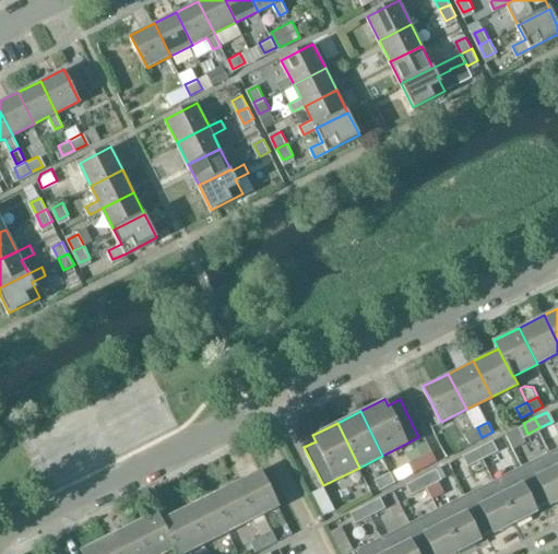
[(466,433),(471,443),(482,437),(477,427),(466,433)]
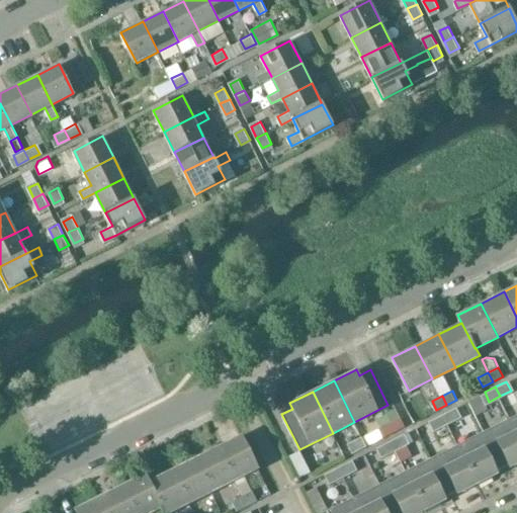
[(441,414),(446,423),(457,418),(452,408),(441,414)]
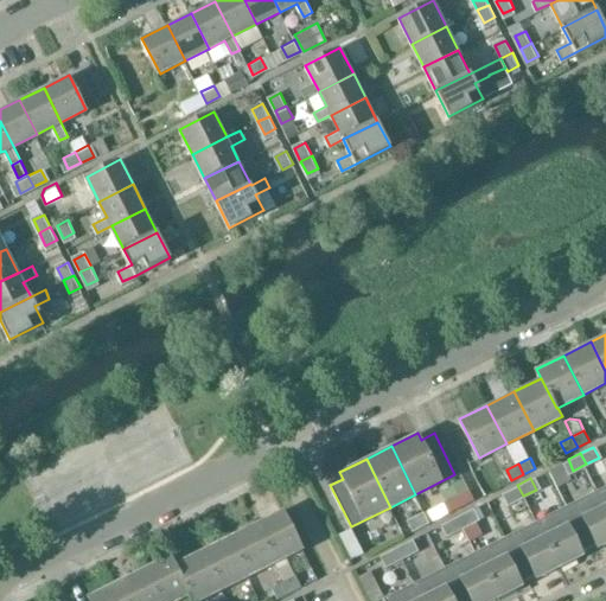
[(510,502),(523,496),(517,485),(505,491),(510,502)]
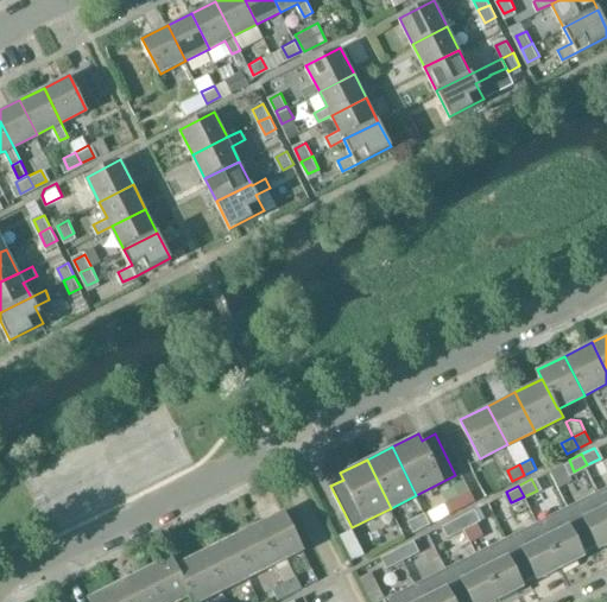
[(472,488),(444,501),(450,512),(476,499),(472,488)]
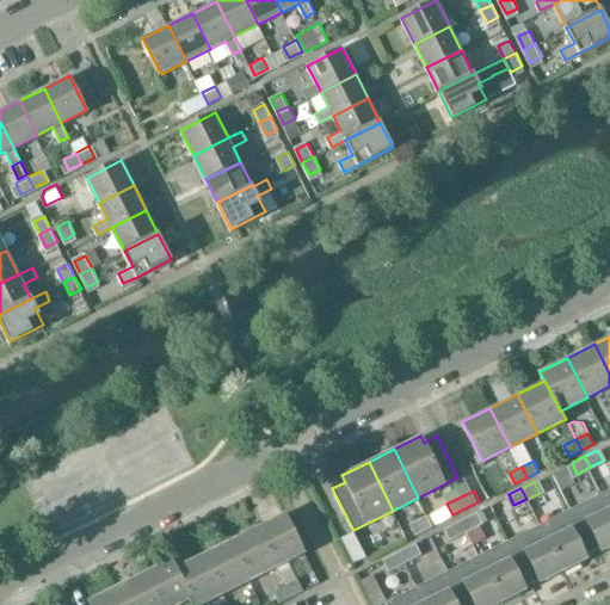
[(571,507),(592,550),(599,547),(602,550),(609,547),(609,510),(601,492),(571,507)]
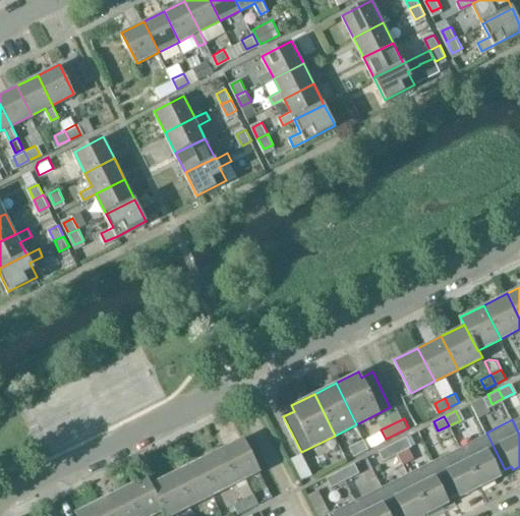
[(500,476),(499,472),(505,469),(486,433),(460,446),(480,486),(500,476)]
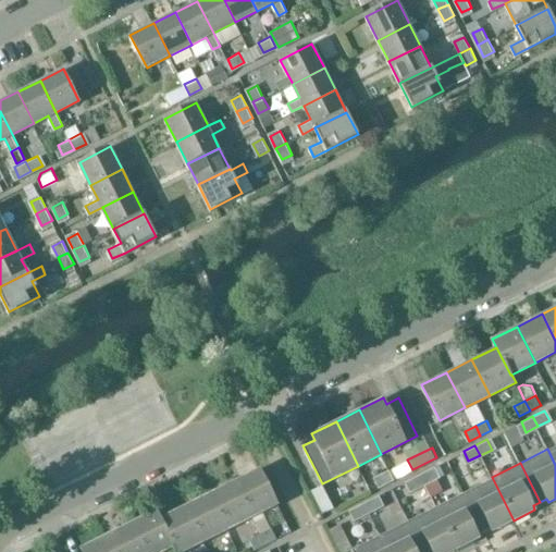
[(420,474),(425,483),(437,478),(432,467),(420,474)]
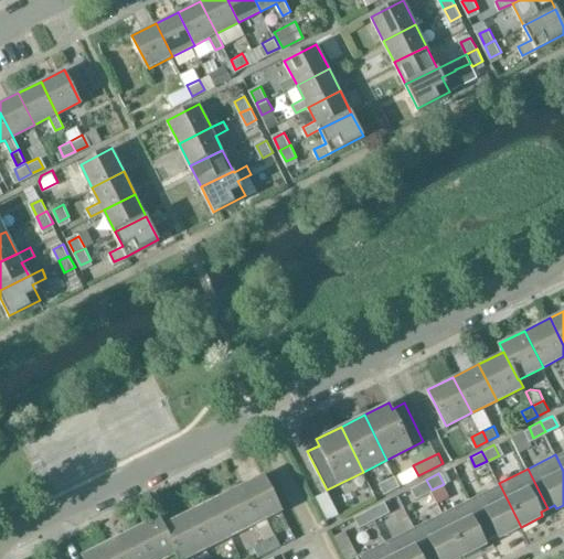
[(282,509),(264,474),(238,486),(256,523),(282,509)]
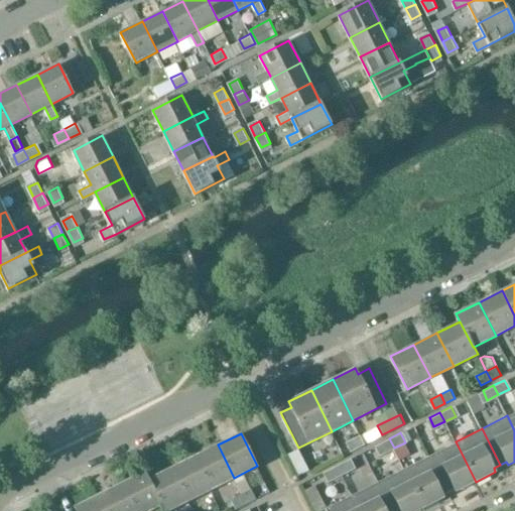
[(360,433),(349,439),(354,449),(365,442),(360,433)]
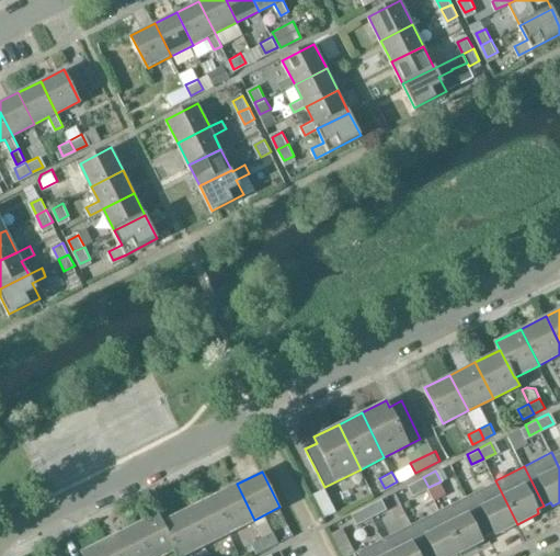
[(416,492),(429,487),(423,477),(412,483),(416,492)]
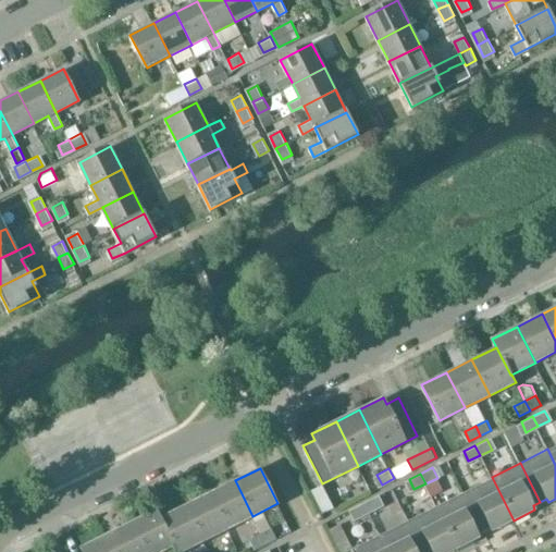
[(492,477),(471,488),(464,491),(483,530),(491,527),(493,530),(514,520),(492,477)]
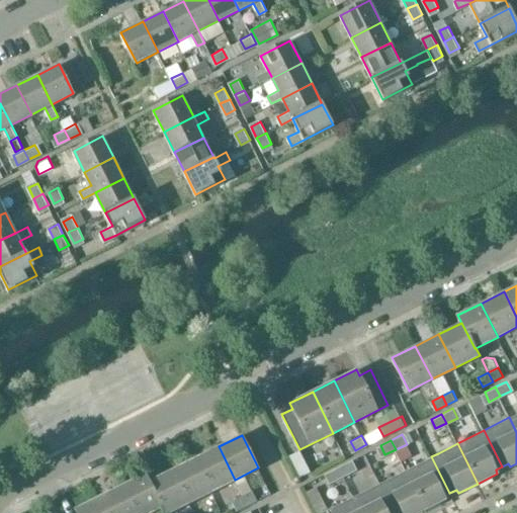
[(212,491),(235,480),(219,446),(195,457),(212,491)]
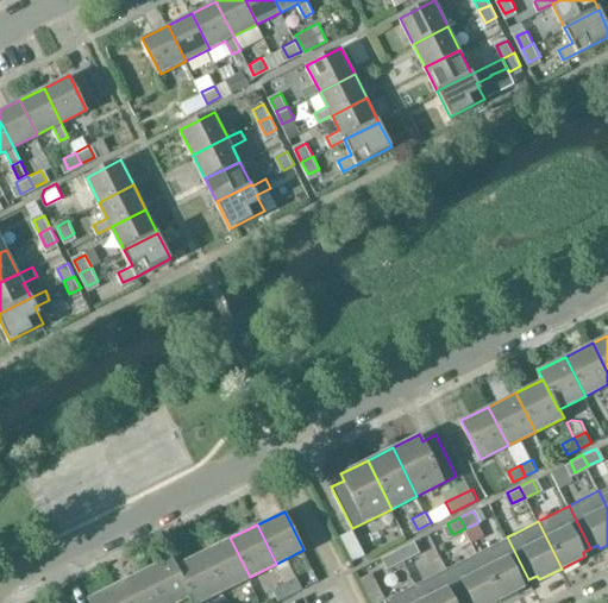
[(507,536),(496,541),(477,552),(501,598),(524,588),(521,583),(528,579),(507,536)]
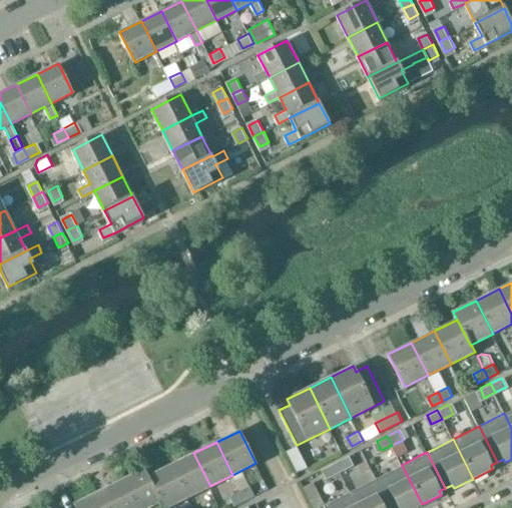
[(187,498),(210,486),(193,453),(170,465),(187,498)]
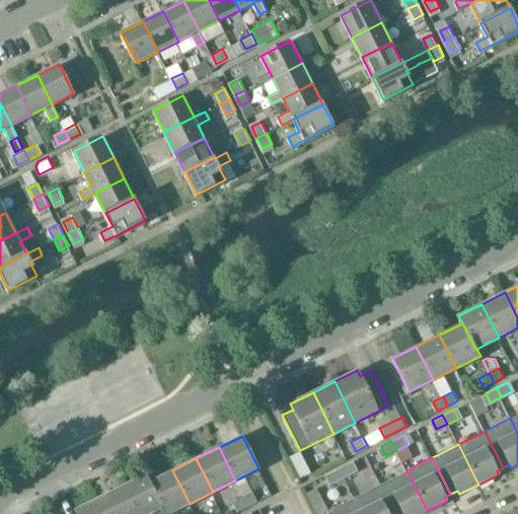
[(344,476),(355,471),(350,461),(339,467),(344,476)]
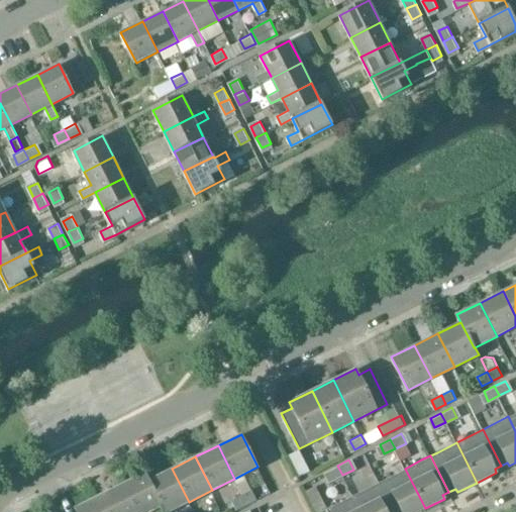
[(327,471),(331,480),(342,475),(337,466),(327,471)]
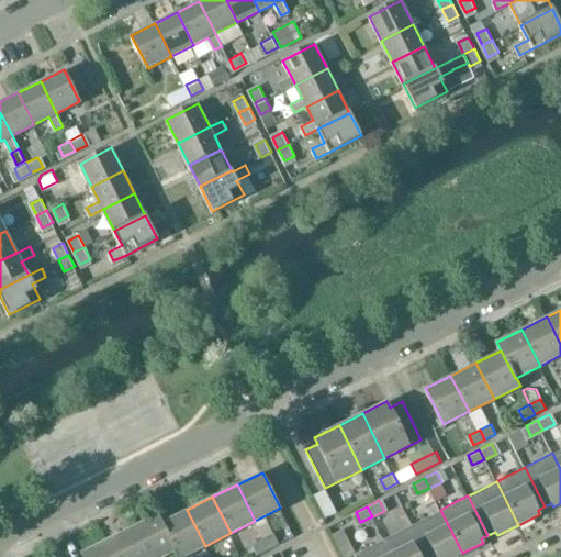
[(161,522),(176,550),(179,556),(182,556),(205,546),(187,510),(163,522),(161,522)]
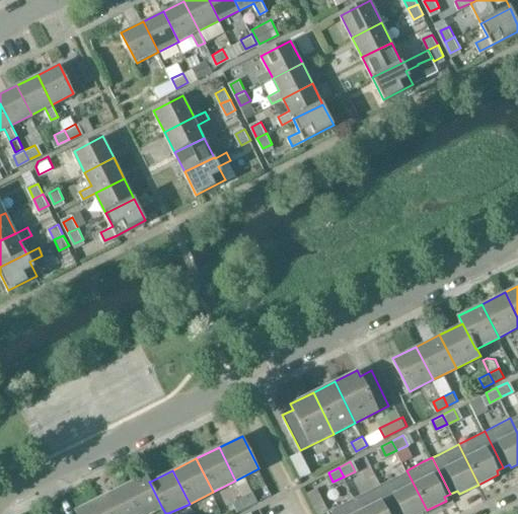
[(380,484),(395,513),(419,513),(427,510),(407,470),(380,484)]
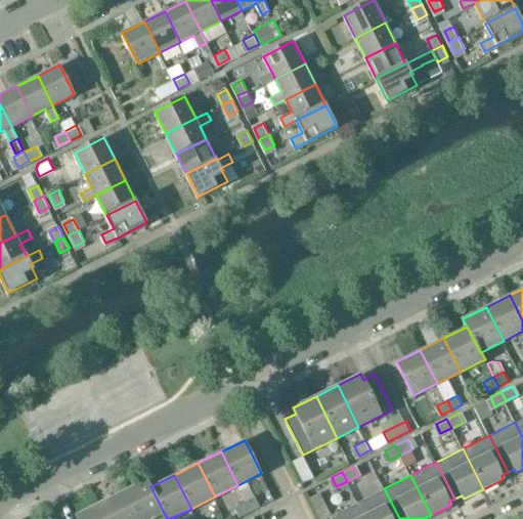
[(137,518),(150,518),(164,513),(150,486),(151,486),(147,479),(124,490),(137,518)]
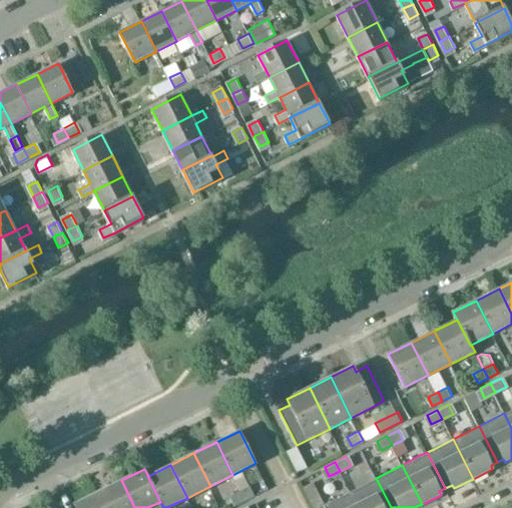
[(350,491),(358,507),(391,507),(376,478),(350,491)]
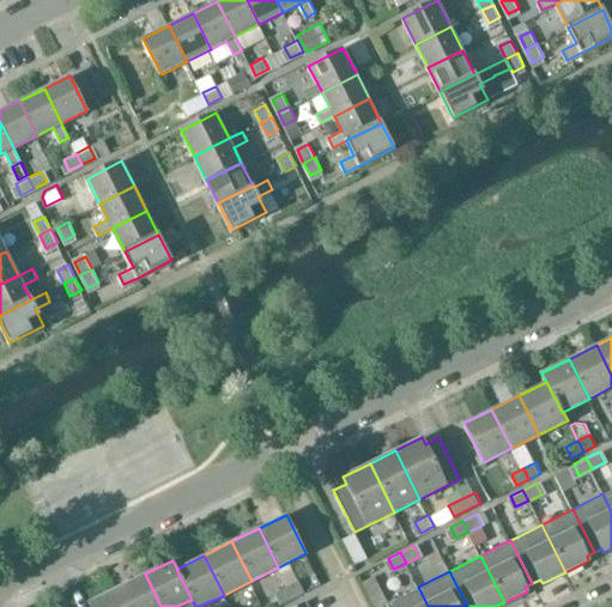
[(126,606),(161,606),(145,574),(117,588),(126,606)]
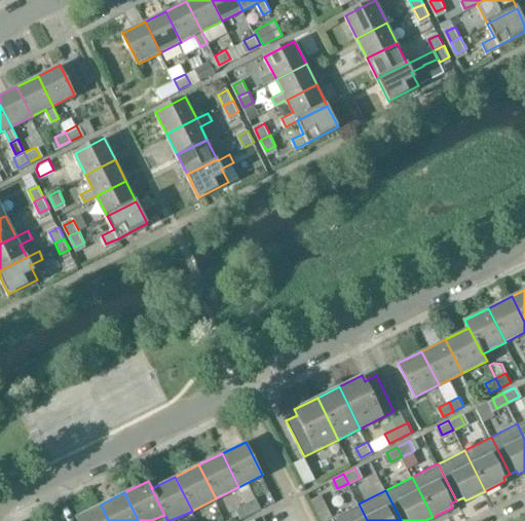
[(246,503),(252,513),(262,508),(256,497),(246,503)]
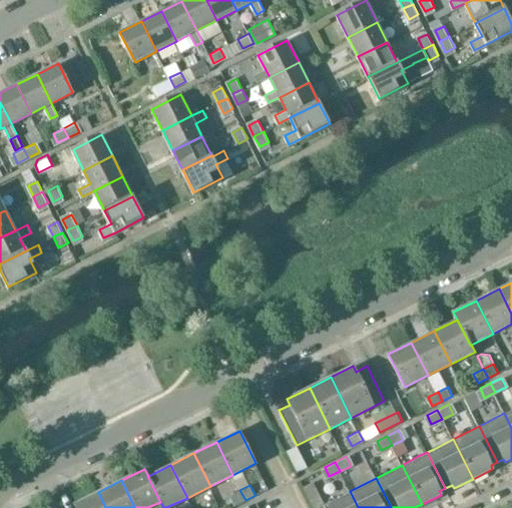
[(245,500),(239,490),(229,494),(235,505),(245,500)]
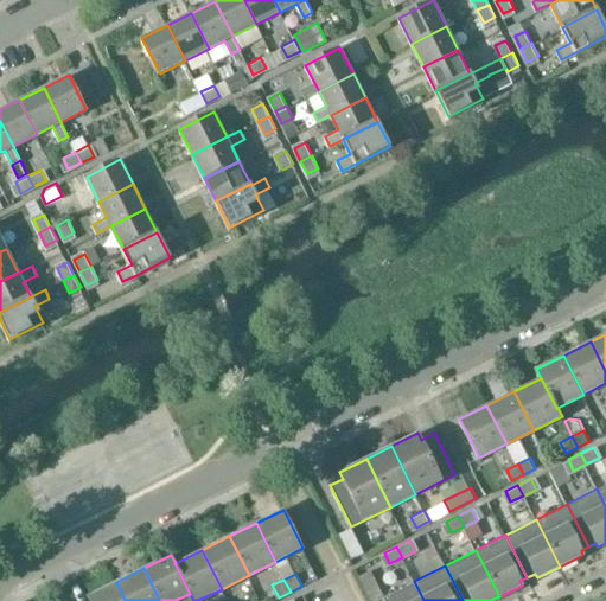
[(423,600),(414,581),(383,596),(384,600),(423,600)]
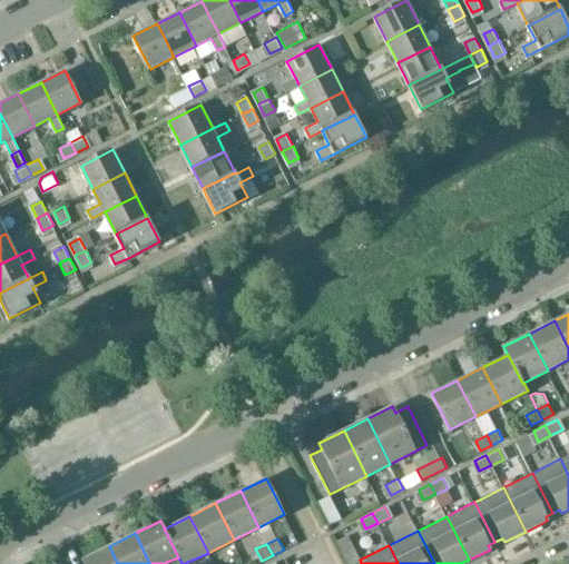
[(84,558),(86,563),(117,563),(109,546),(84,558)]
